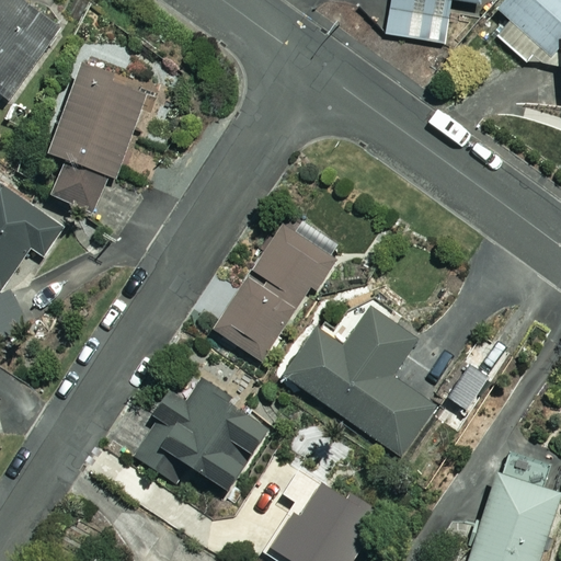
[(60,27),(22,0),(0,0),(0,96),(7,102),(60,27)]
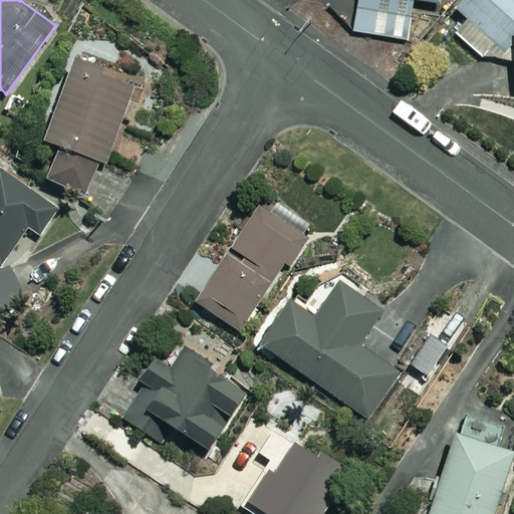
[(358,0),(353,32),(404,40),(411,1),(441,7),(441,0),(358,0)]
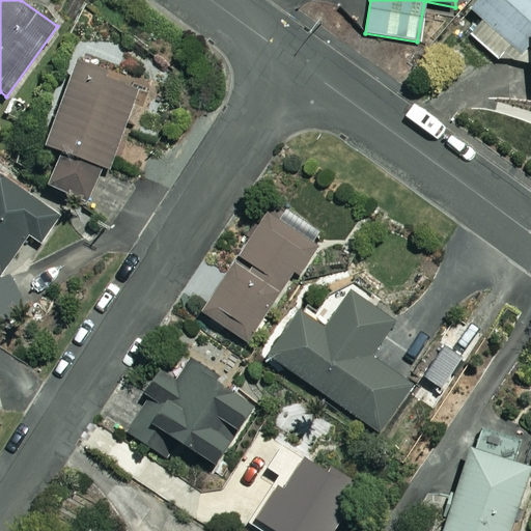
[(530,59),(530,40),(530,39),(530,0),(479,0),(469,12),(481,24),(469,37),(495,61),(530,63),(530,59)]
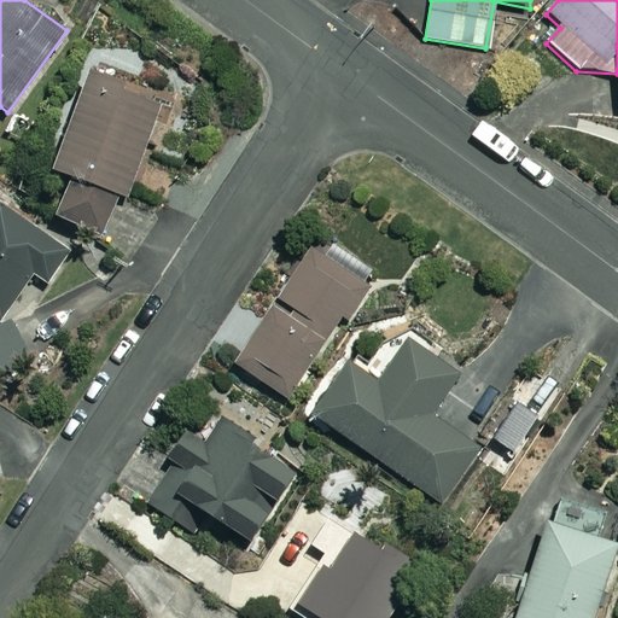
[(123,86),(89,74),(53,172),(71,179),(57,219),(103,235),(117,198),(126,202),(161,106),(121,92),(123,86)]
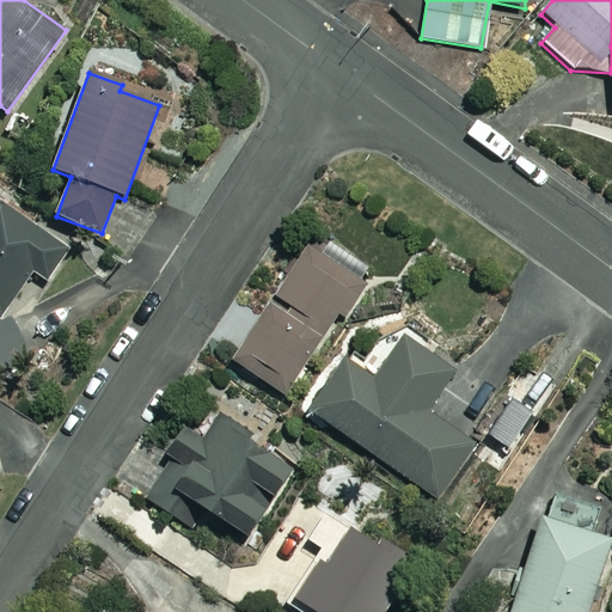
[(66,251),(0,204),(0,316),(31,271),(44,281),(66,251)]
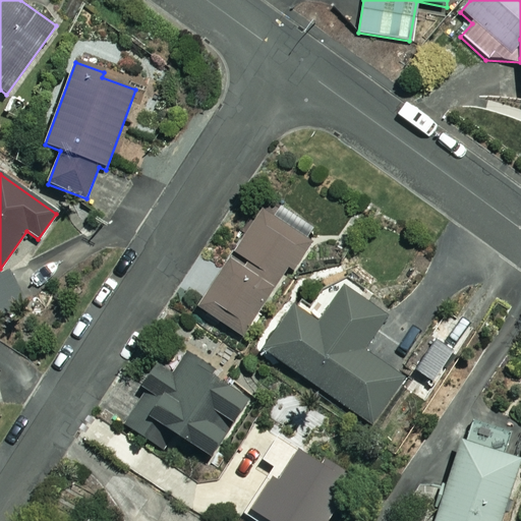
[(313,238),(267,207),(197,306),(240,336),(289,266),(293,268),(313,238)]
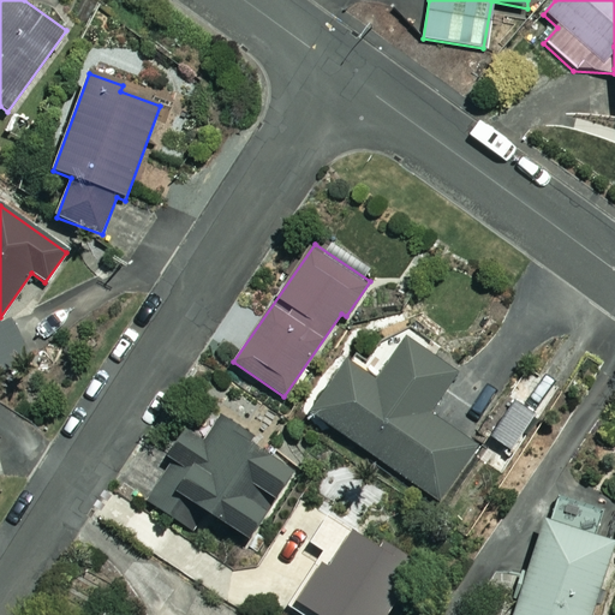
[(0,371),(28,357),(11,323),(0,328),(0,371)]
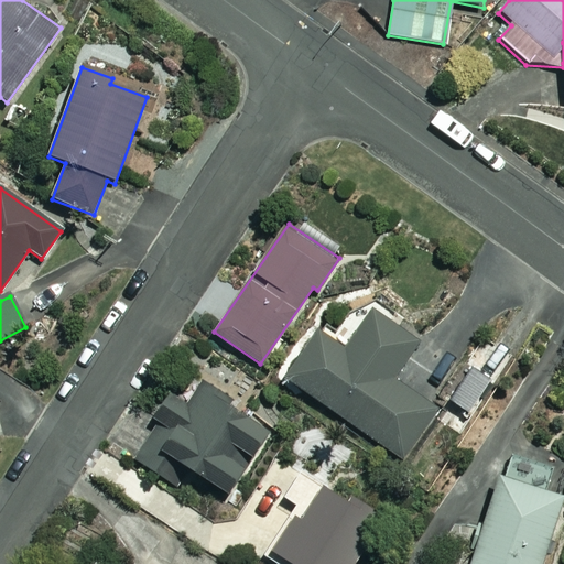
[(421,340),(373,308),(345,351),(320,334),(288,382),(407,462),(441,411),(394,380),(421,340)]
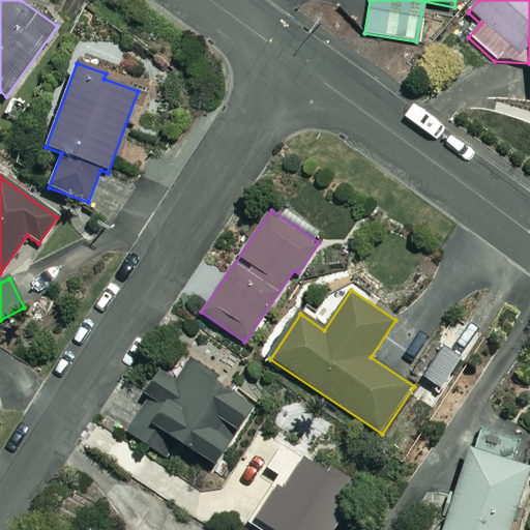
[(481,335),(452,317),(416,372),(445,391),(481,335)]
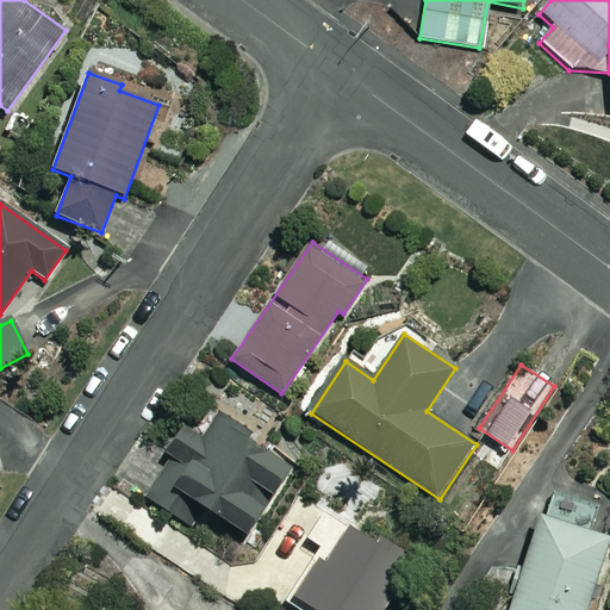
[(247,539),(294,467),(219,415),(203,441),(187,430),(144,495),(186,523),(198,505),(247,539)]
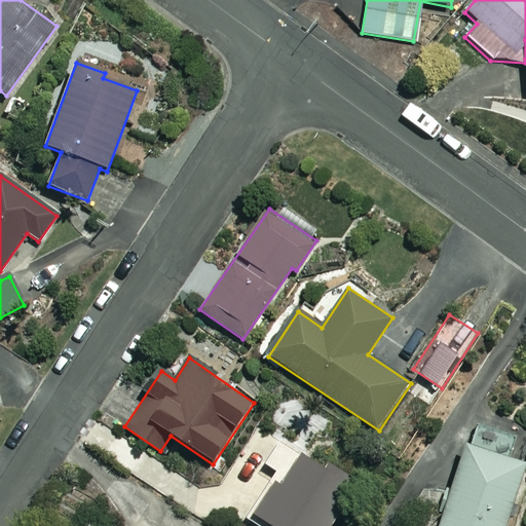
[(328,525),(352,487),(278,443),(264,467),(275,474),(251,515),(269,525),(328,525)]
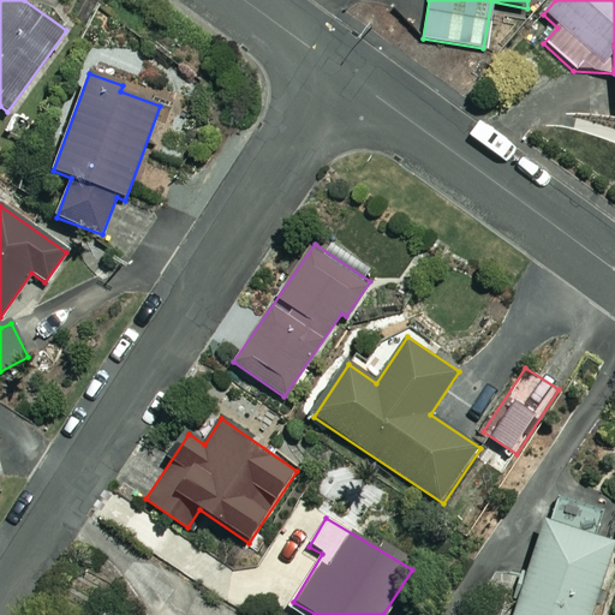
[(592,614),(614,545),(614,544),(544,523),(514,614),(592,614)]
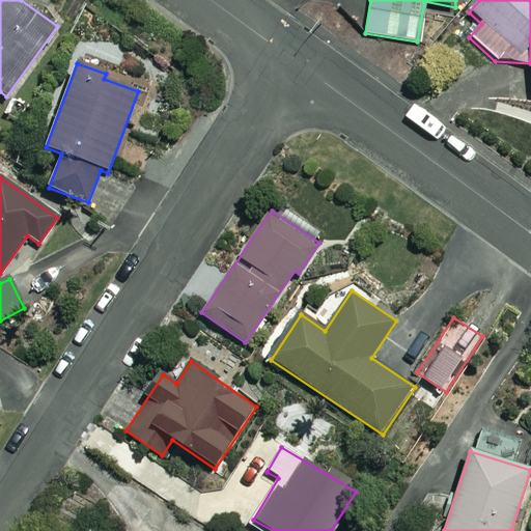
All buildings are outlined.
